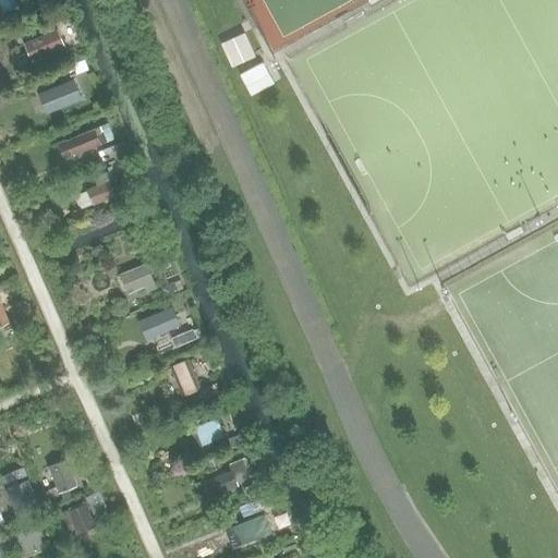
[(29,3),(27,0),(0,0),(0,4),(4,14),(29,3)]
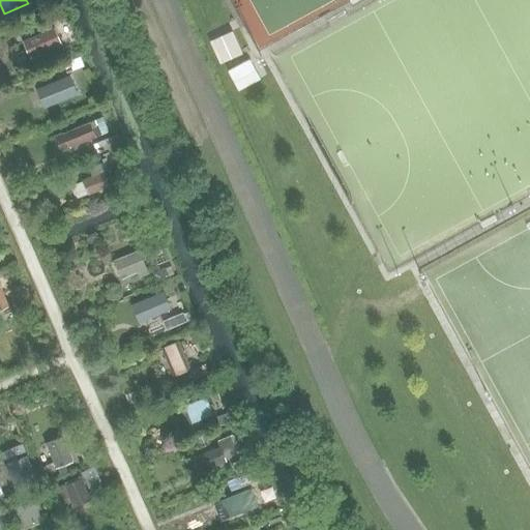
[(53,29),(23,41),(32,63),(62,50),(53,29)]
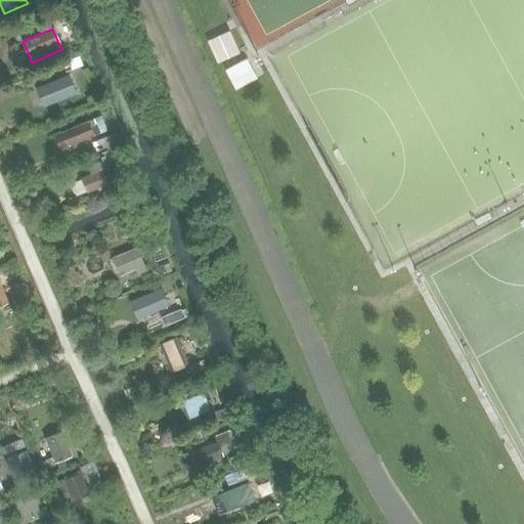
[(70,77),(36,91),(42,105),(76,92),(70,77)]
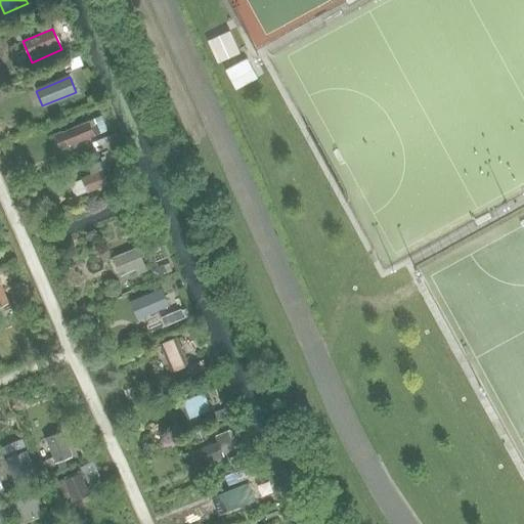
[(88,122),(62,132),(69,146),(94,136),(88,122)]
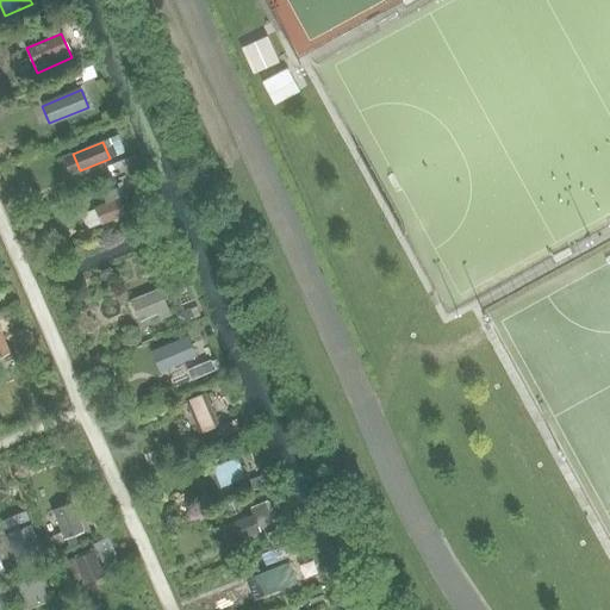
[(135,172),(141,169),(136,155),(107,167),(113,180),(114,180),(135,172)]
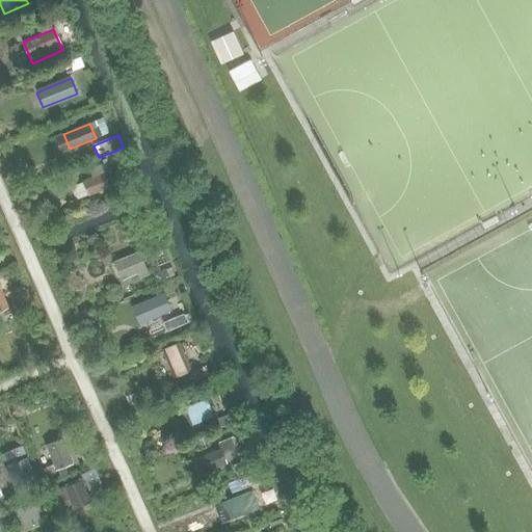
[(92,178),(83,181),(89,196),(109,187),(104,174),(112,169),(110,163),(122,159),(117,150),(100,157),(103,162),(88,168),(92,178)]
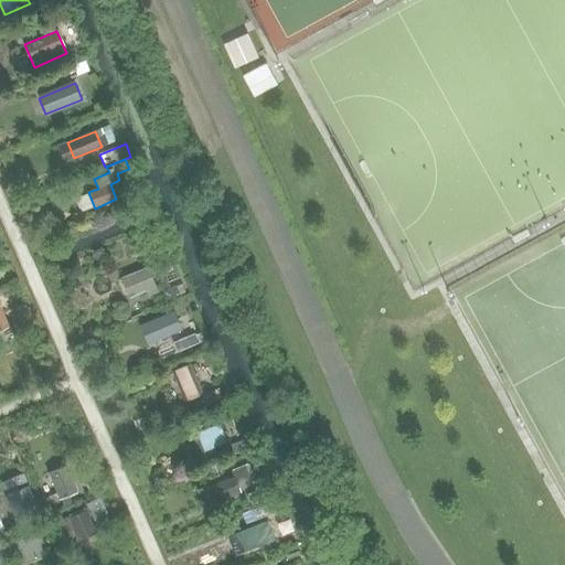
[(148,268),(121,278),(128,297),(146,290),(148,296),(157,292),(148,268)]
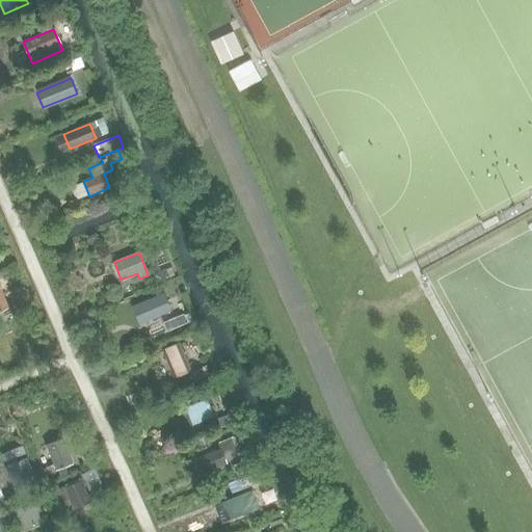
[(168,278),(165,270),(154,274),(157,283),(168,278)]
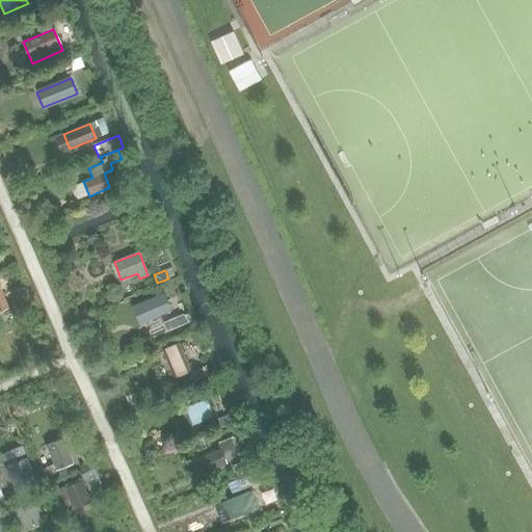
[(0,311),(8,308),(0,288),(0,311)]
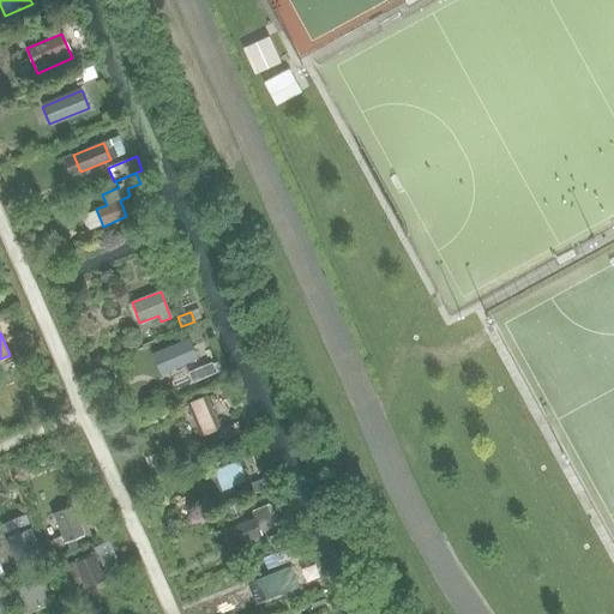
[(190,338),(160,351),(168,372),(198,359),(190,338)]
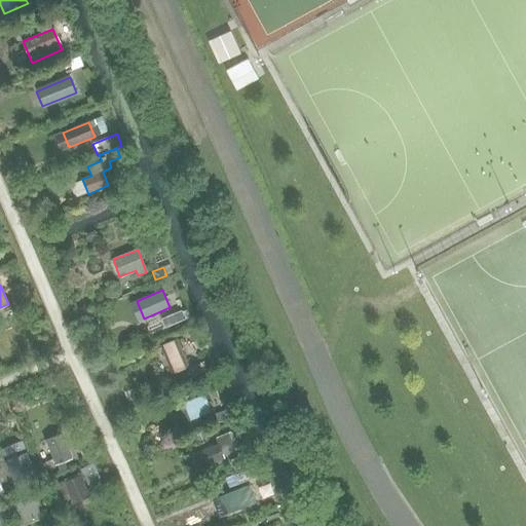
[(181,311),(166,317),(171,326),(185,320),(181,311)]
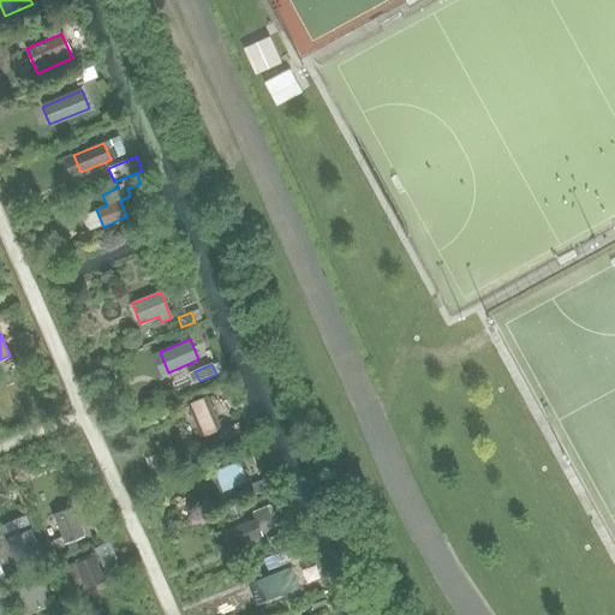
[(207,396),(187,405),(202,437),(221,429),(207,396)]
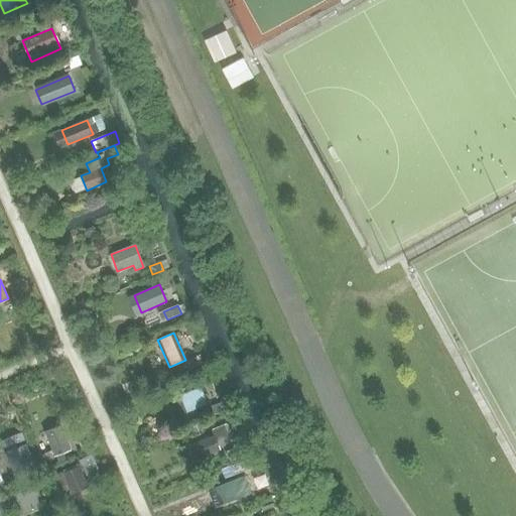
[(200,356),(185,362),(189,371),(204,365),(200,356)]
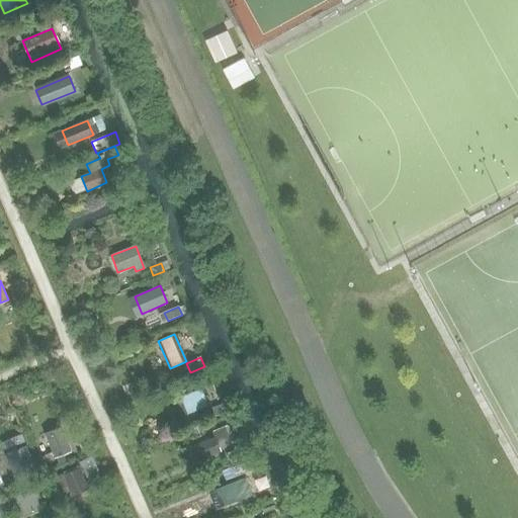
[(201,389),(181,398),(187,414),(207,406),(201,389)]
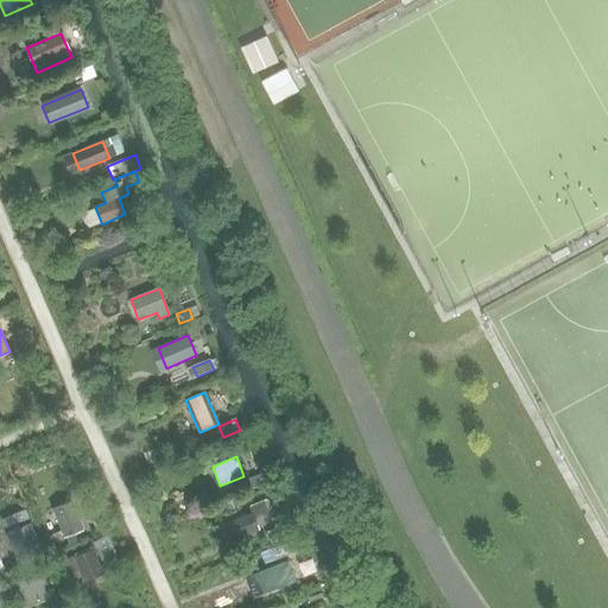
[(266,483),(263,475),(249,480),(253,488),(266,483)]
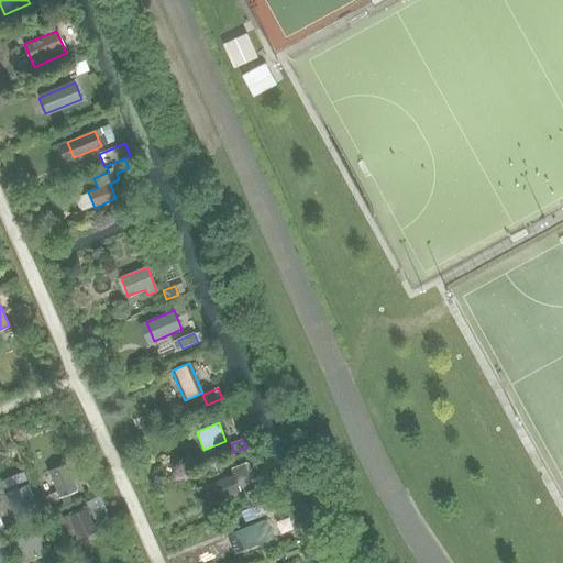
[(211,485),(210,485),(216,500),(240,492),(236,481),(251,475),(246,463),(231,468),(233,476),(211,485)]
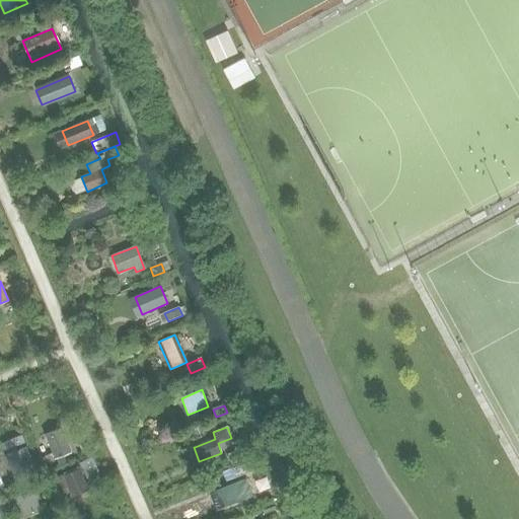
[(46,435),(55,458),(71,452),(62,428),(46,435)]
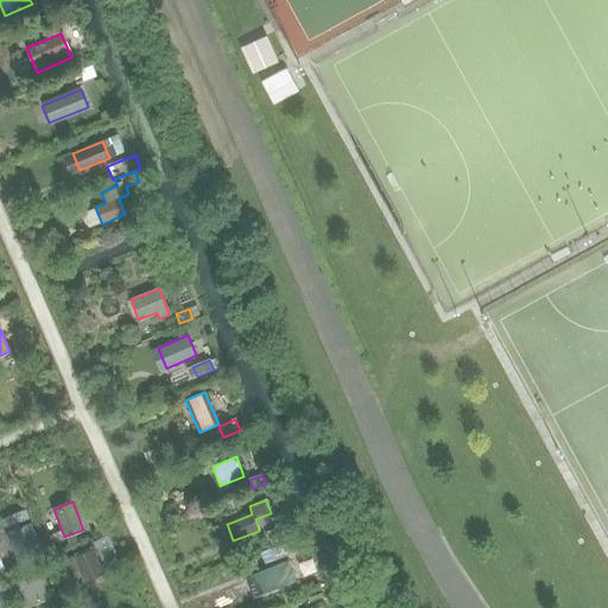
[(25,511),(0,520),(18,564),(42,555),(25,511)]
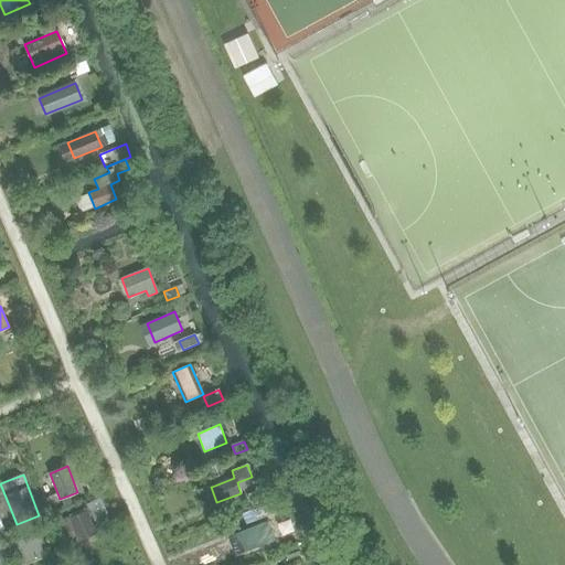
[(269,487),(248,496),(252,505),(274,497),(269,487)]
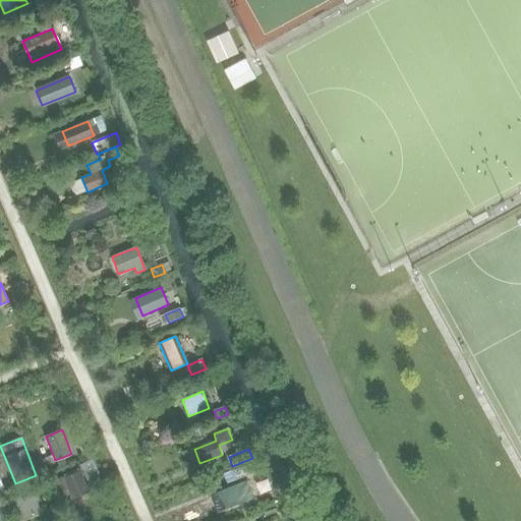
[(251,473),(247,465),(232,471),(236,479),(251,473)]
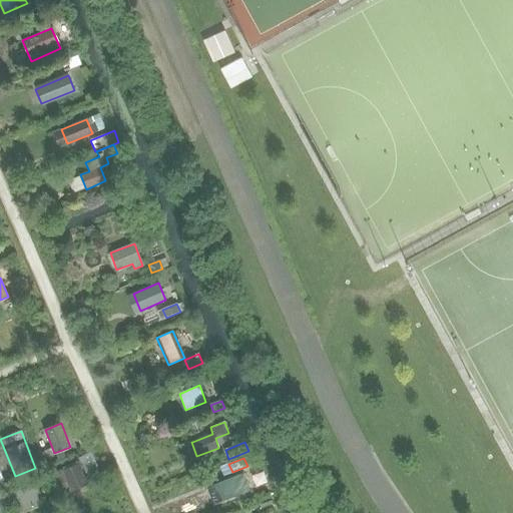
[(77,462),(57,471),(68,493),(87,485),(77,462)]
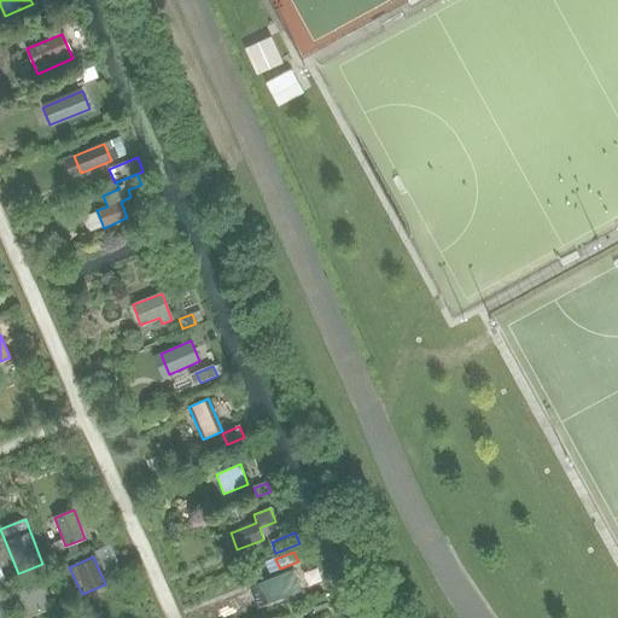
[(305,594),(297,571),(285,576),(284,575),(261,583),(268,604),(289,596),(291,599),(305,594)]
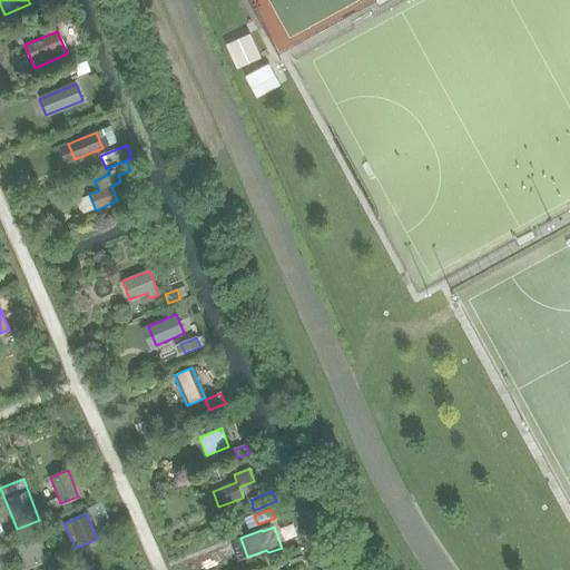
[(40,537),(17,546),(27,569),(49,560),(40,537)]
